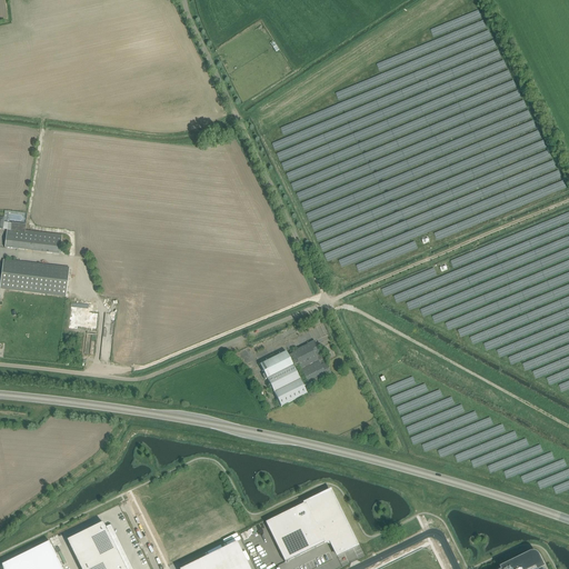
[(60,255),(62,235),(26,230),(27,223),(12,221),(11,229),(7,228),(5,248),(60,255)]
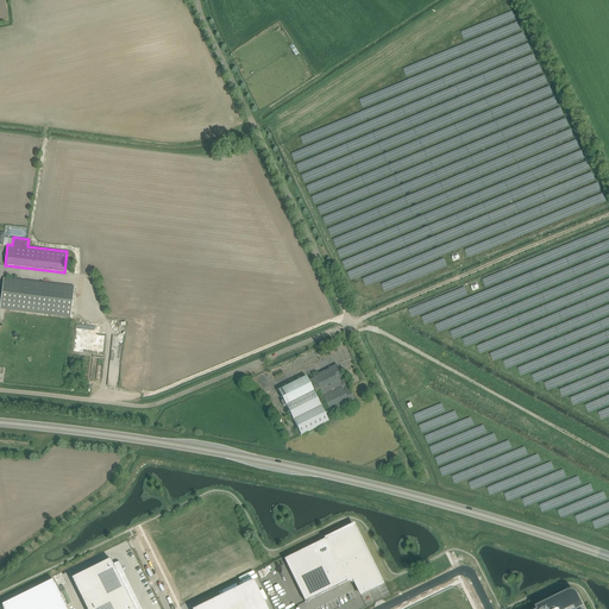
[(74,288),(4,278),(0,308),(70,316),(74,288)]
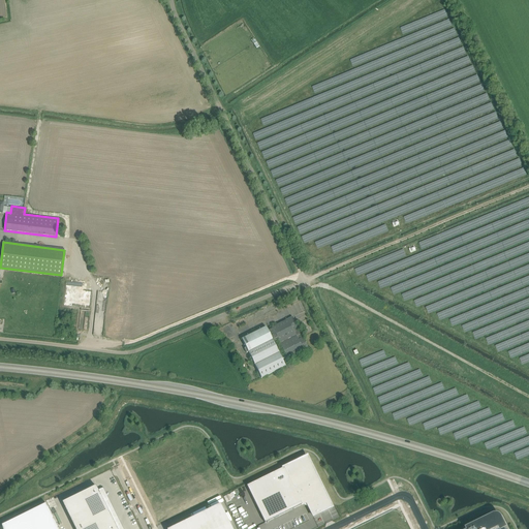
[(287,360),(304,351),(309,348),(303,337),(302,337),(298,329),(299,329),(292,317),(272,328),(273,329),(268,331),(266,327),(242,339),(246,347),(244,348),(246,353),(248,352),(261,378),(285,366),(273,340),(277,338),(287,360)]
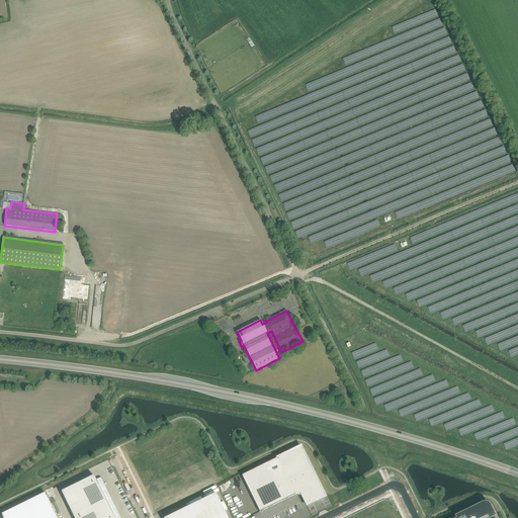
[(296,448),(242,476),(259,512),(296,494),(296,495),(300,496),(301,496),(307,506),(325,497),(303,450),(296,448)]
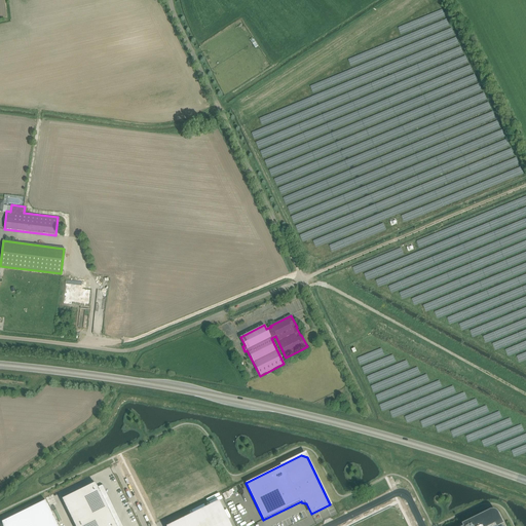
[(96,483),(62,499),(75,525),(121,525),(116,516),(112,518),(96,483)]
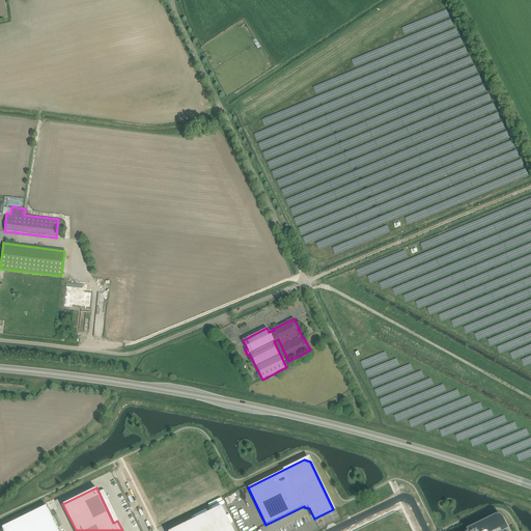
[(58,530),(46,504),(0,526),(0,528),(1,530),(58,530)]
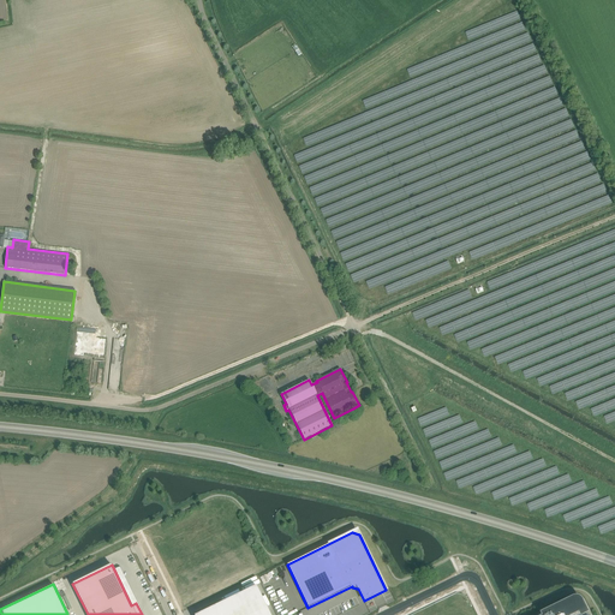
[(256,586),(196,614),(269,614),(256,586)]
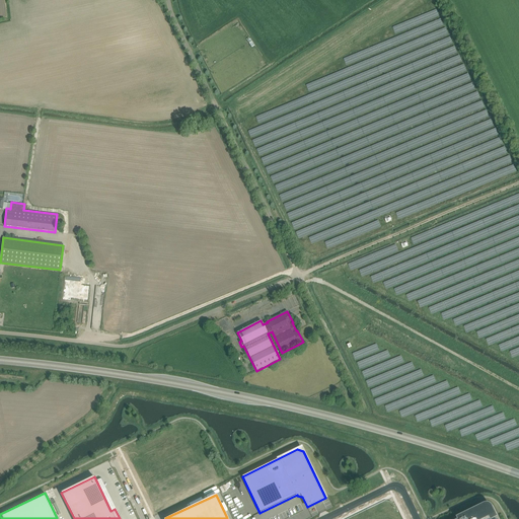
[(467,517),(462,518),(498,518),(496,518),(496,517),(497,517),(492,507),(491,507),(491,506),(490,505),(489,505),(488,505),(487,505),(486,505),(466,514),(467,517)]
